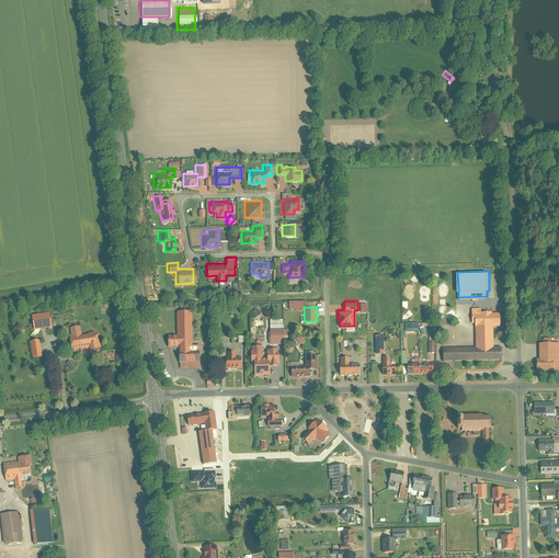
[(47,309),(31,311),(33,326),(49,323),(47,309)]
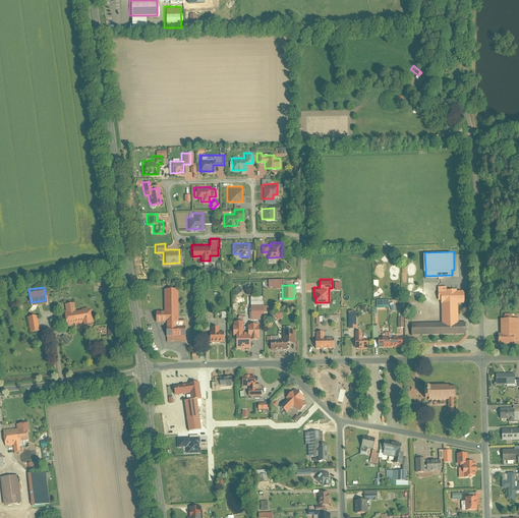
[(165,318),(174,318),(176,318),(175,287),(163,288),(164,310),(154,310),(154,315),(157,314),(157,319),(165,318)]
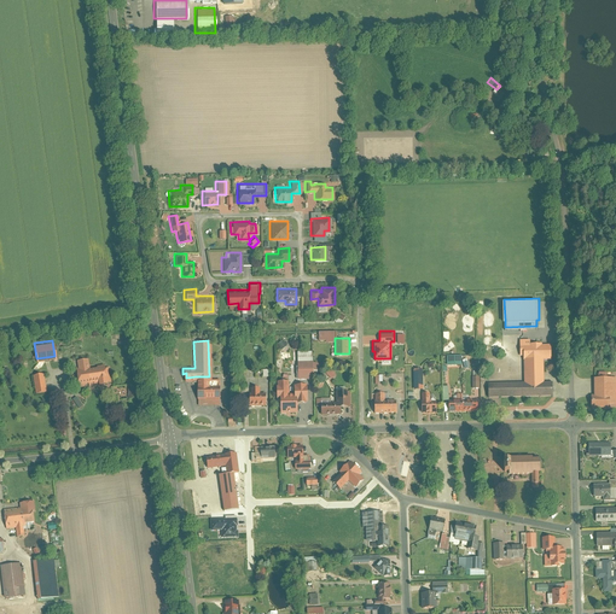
[(523,344),(523,379),(488,380),(488,395),(553,393),(552,379),(544,379),(544,356),(551,356),(551,341),(541,341),(541,340),(530,340),(530,344),(523,344)]
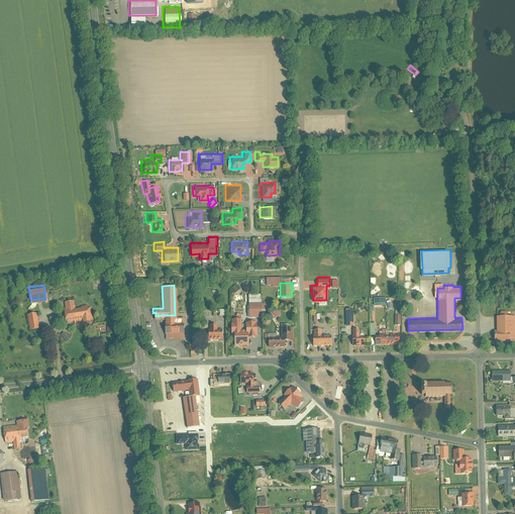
[(262,301),(261,292),(247,292),(247,301),(262,301)]
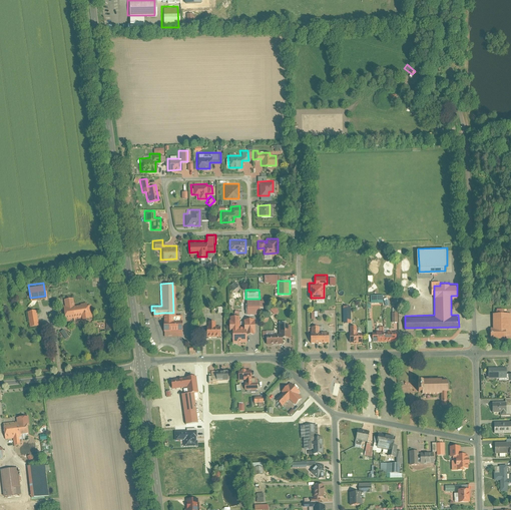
[(71,297),(62,299),(63,305),(61,305),(64,320),(79,318),(79,320),(87,318),(87,317),(91,317),(89,304),(84,305),(84,302),(78,303),(78,304),(72,305),(71,297)]
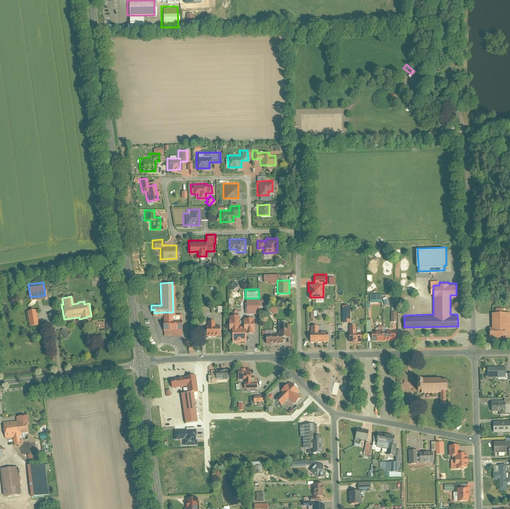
[(245,298),(246,312),(259,312),(259,298),(245,298)]
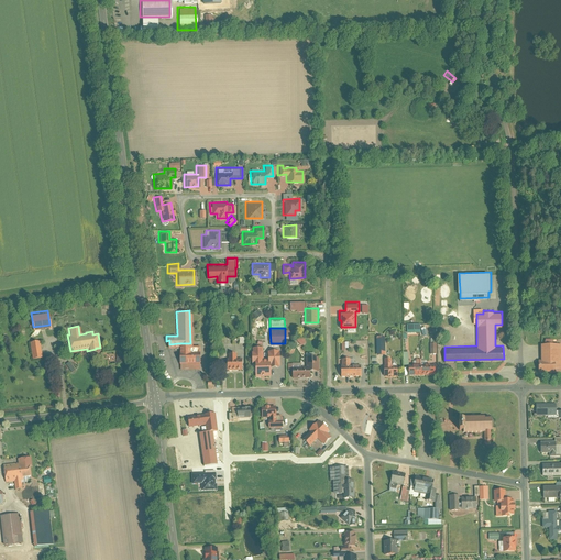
[(385,333),(376,335),(377,353),(385,353),(385,333)]
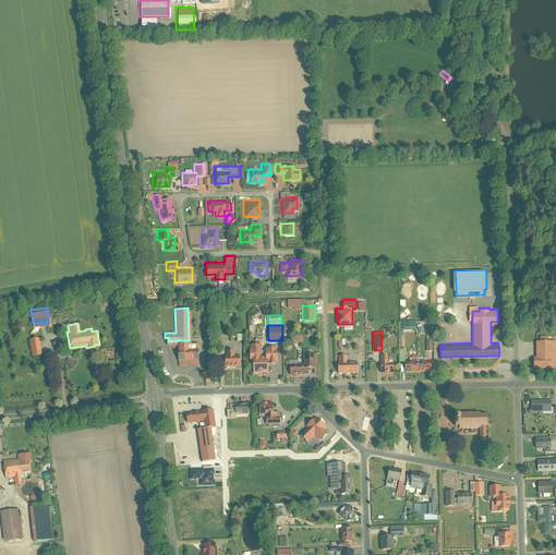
[(36,336),(29,336),(32,357),(38,357),(36,336)]
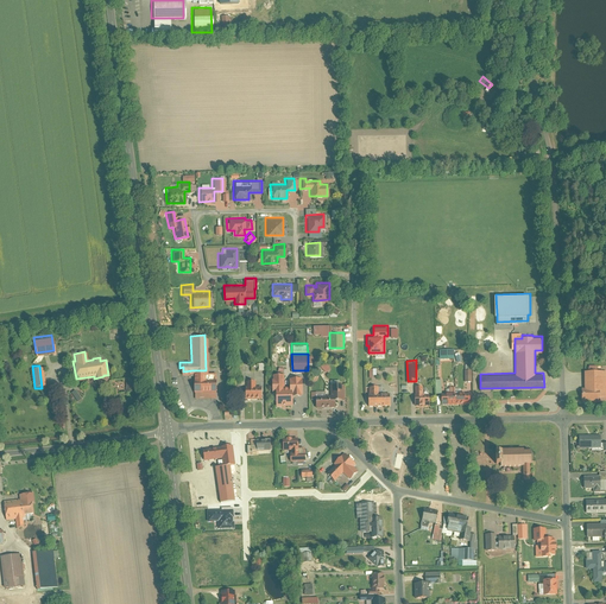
[(584,388),(579,388),(579,399),(598,398),(598,390),(605,390),(605,368),(582,369),(584,388)]
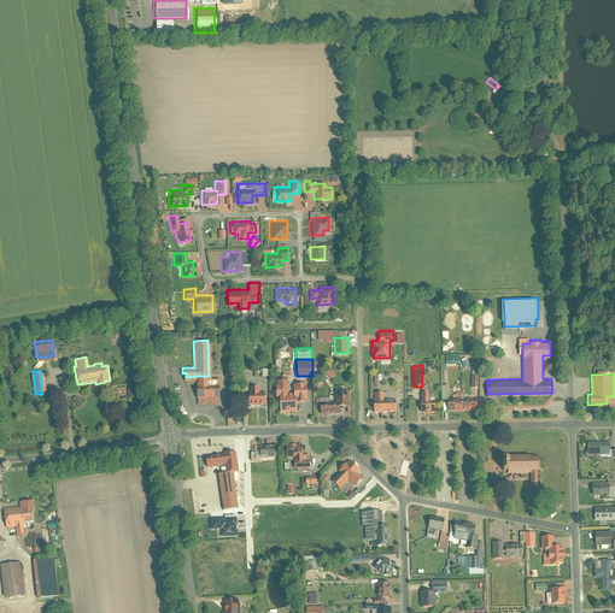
[(195,384),(194,384),(194,395),(204,395),(204,394),(217,394),(217,383),(206,383),(206,376),(195,376),(195,384)]
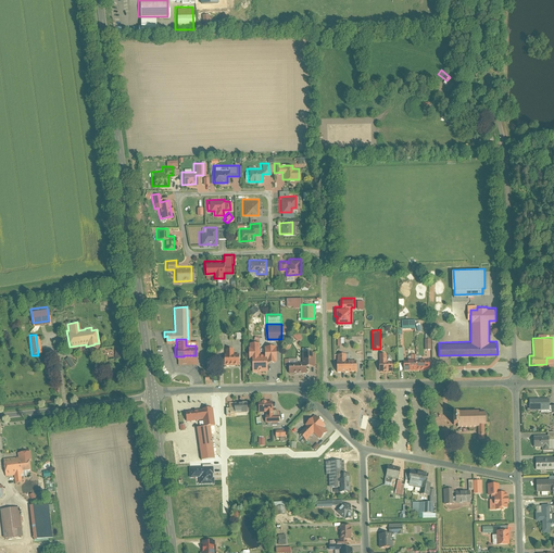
[(259,354),(259,340),(249,340),(249,356),(252,356),(252,369),(268,369),(267,362),(276,362),(276,343),(265,343),(265,354),(259,354)]
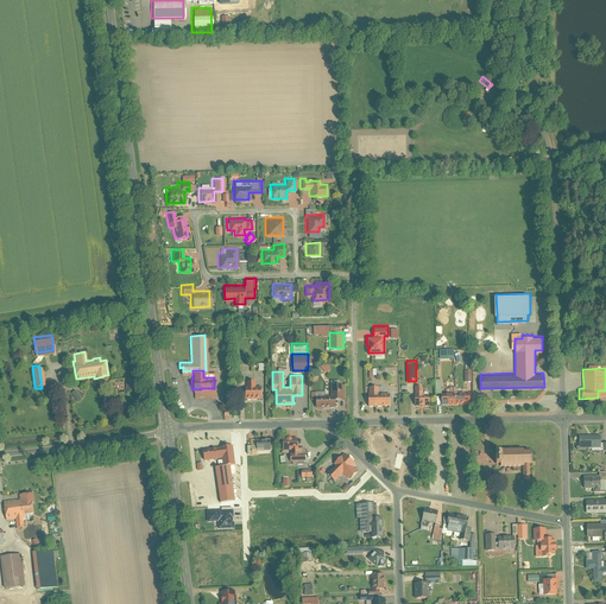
[(246,379),(246,385),(246,392),(246,396),(260,396),(260,385),(256,385),(256,377),(246,379)]
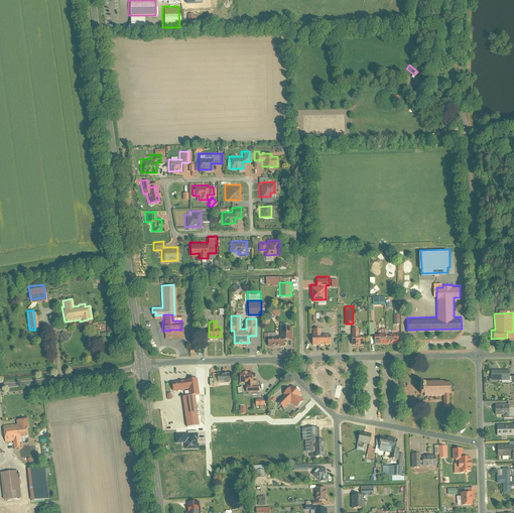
[(284,344),(284,339),(292,339),(292,325),(279,325),(279,334),(267,334),(267,344),(284,344)]
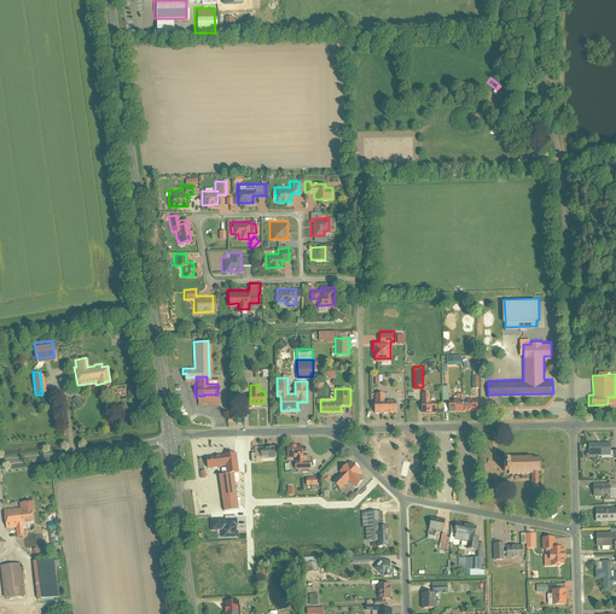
[(422,391),(422,399),(420,399),(420,409),(437,409),(437,398),(433,399),(431,390),(422,391)]
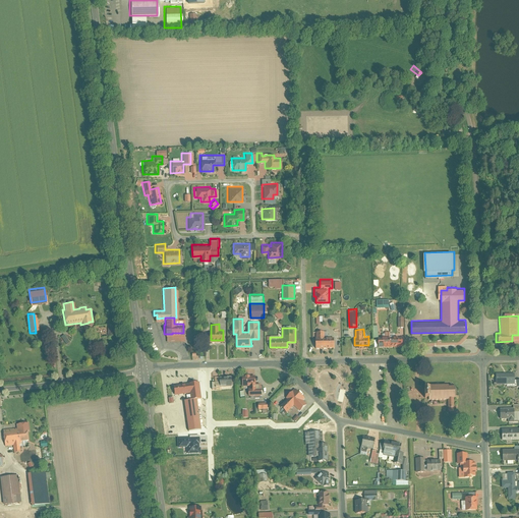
[(315,330),(316,336),(315,336),(315,346),(334,346),(334,336),(328,336),(327,330),(315,330)]
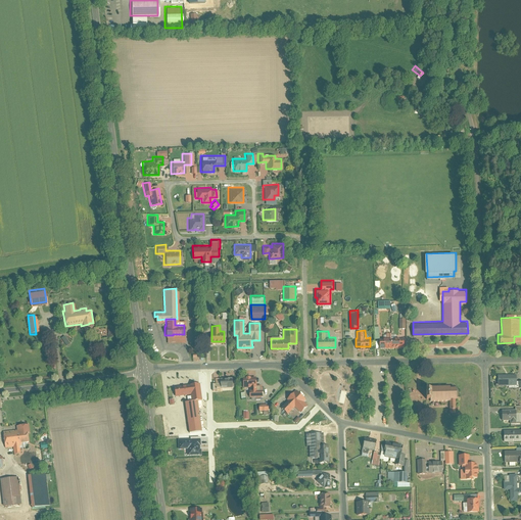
[(385,331),(385,336),(378,337),(378,346),(404,345),(404,336),(391,336),(391,331),(385,331)]
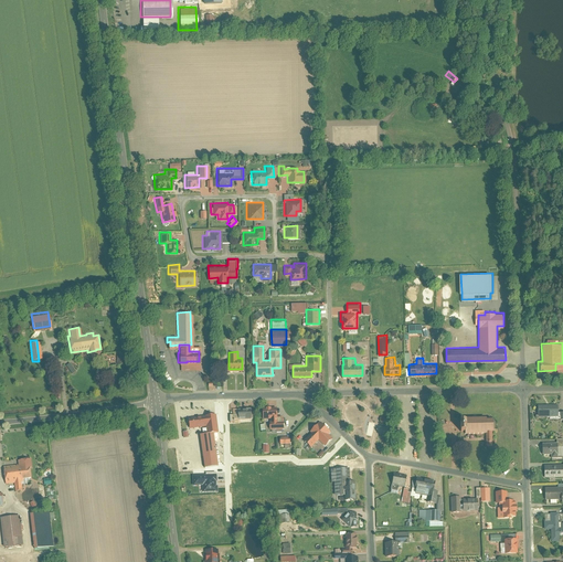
[(556,403),(535,403),(535,415),(556,415),(556,403)]
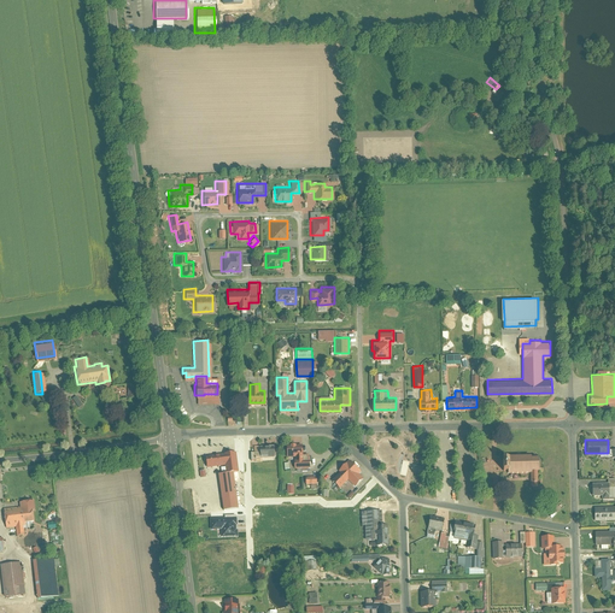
[(274,443),(258,444),(259,457),(275,455),(274,443)]
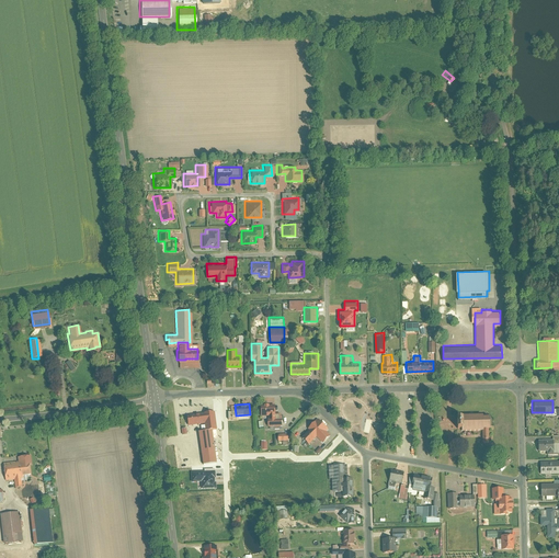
[(282,416),(275,417),(275,403),(260,403),(260,413),(267,413),(269,424),(282,424),(282,416)]
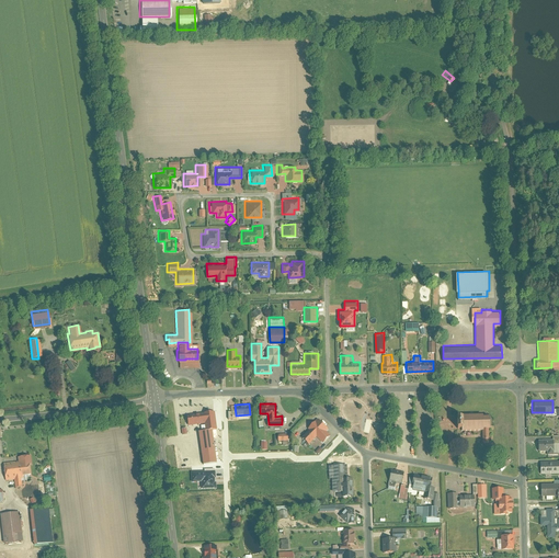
[(214,407),(185,410),(186,423),(204,421),(205,429),(216,426),(214,407)]
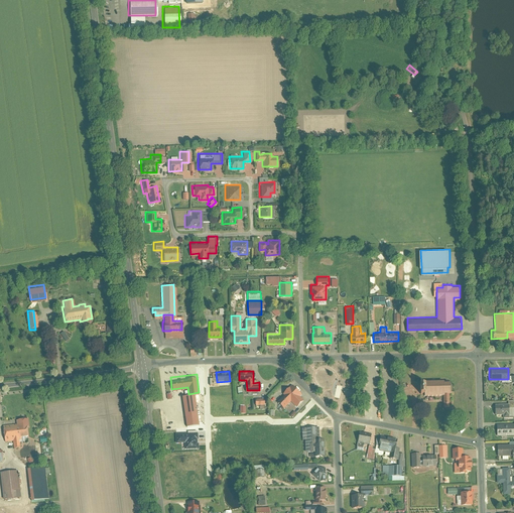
[(215,375),(208,376),(208,379),(208,384),(216,383),(215,375)]
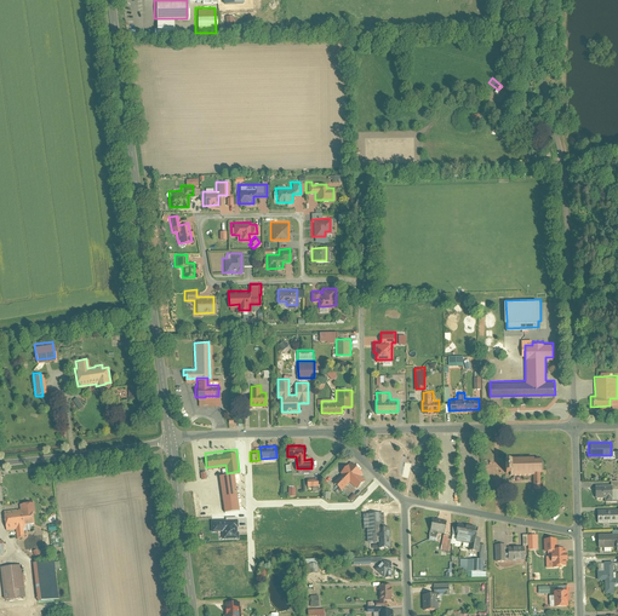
[(532,456),(508,456),(508,460),(504,460),(504,472),(509,472),(509,475),(531,475),(532,487),(538,487),(538,472),(541,472),(541,459),(532,459),(532,456)]
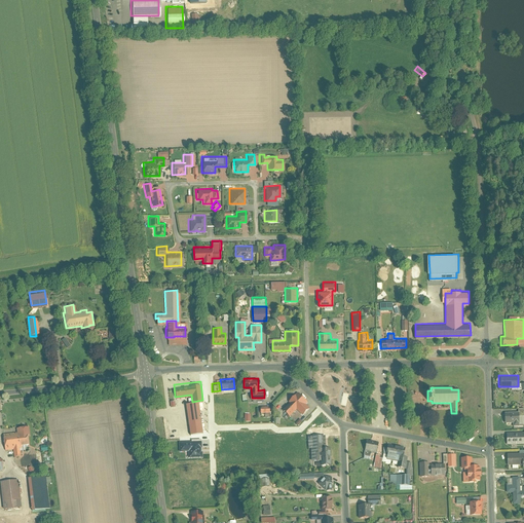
[(297,390),(281,408),(289,415),(296,408),(302,413),(310,406),(306,402),(307,400),(297,390)]
